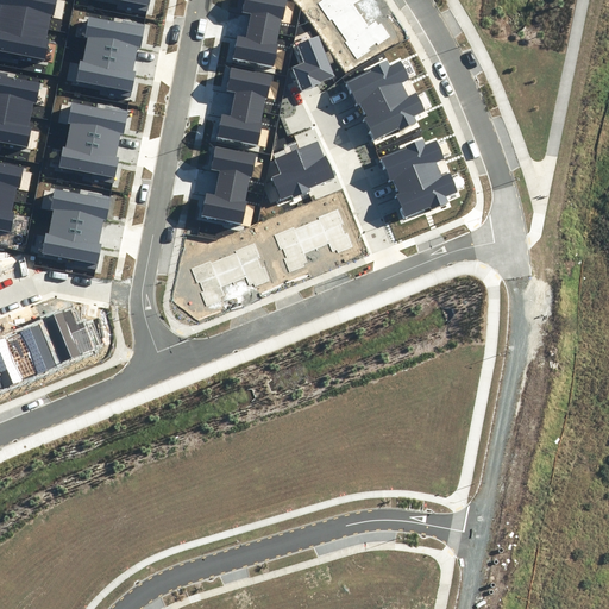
[(0,0),(0,6),(1,7),(0,12),(0,19),(49,29),(51,14),(54,16),(56,0),(0,0)]
